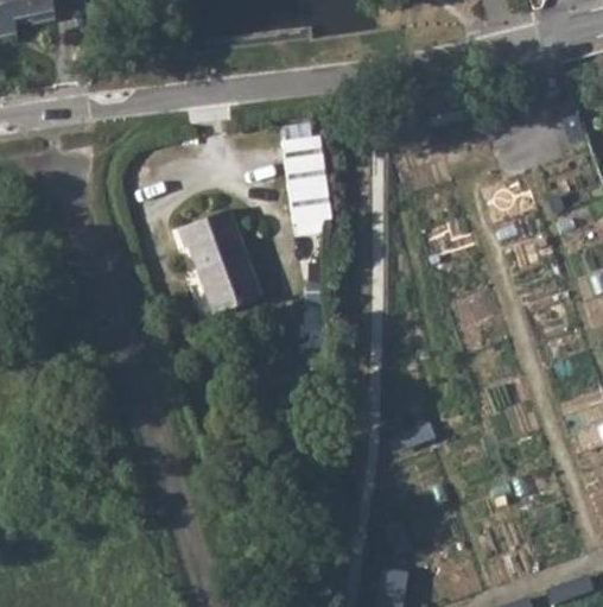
[(54,0),(0,0),(0,35),(18,32),(17,23),(33,19),(33,23),(57,18),(54,0)]
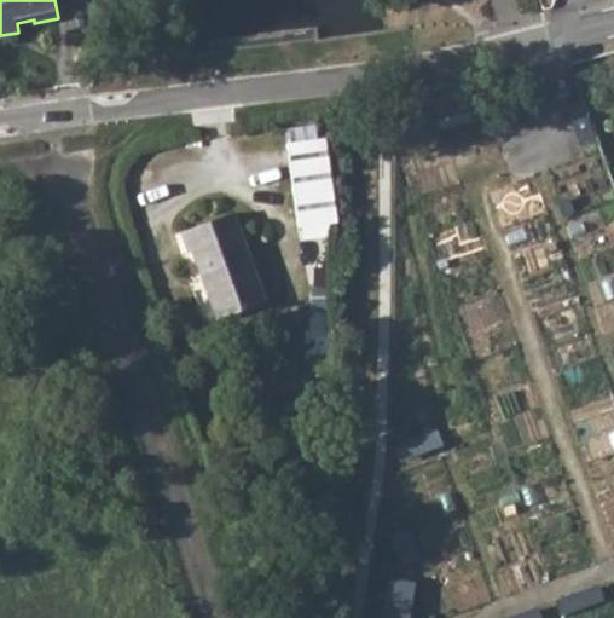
[(326,139),(289,143),(300,227),(337,223),(326,139)]
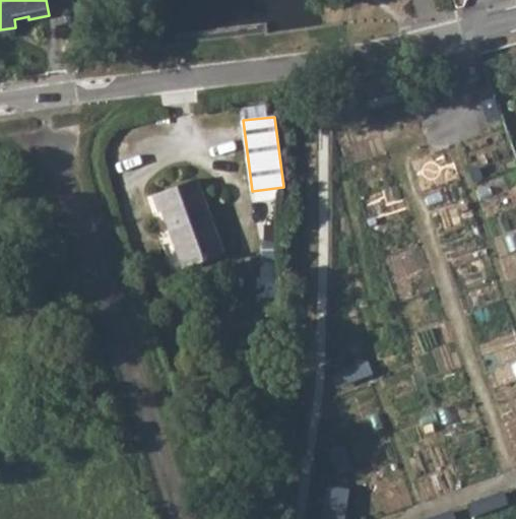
[(198,178),(153,193),(159,210),(162,209),(171,233),(175,232),(187,265),(224,252),(198,178)]
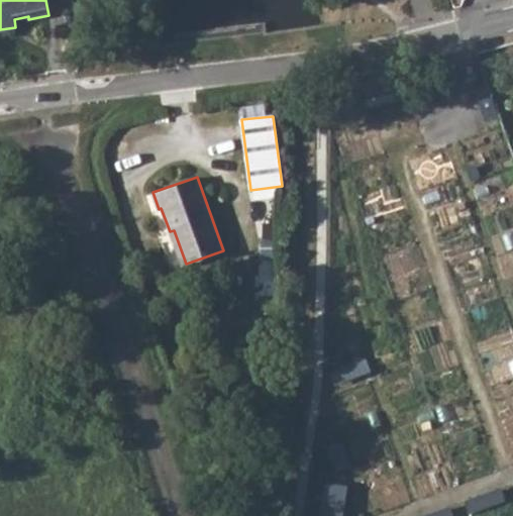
[(229,438),(222,440),(224,450),(232,448),(229,438)]
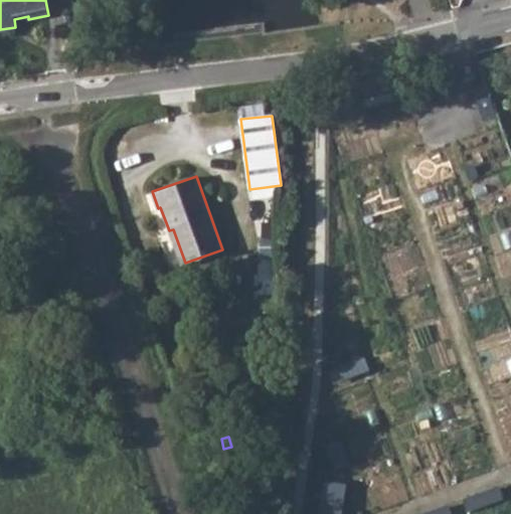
[(347,513),(349,483),(328,481),(325,513),(347,513)]
